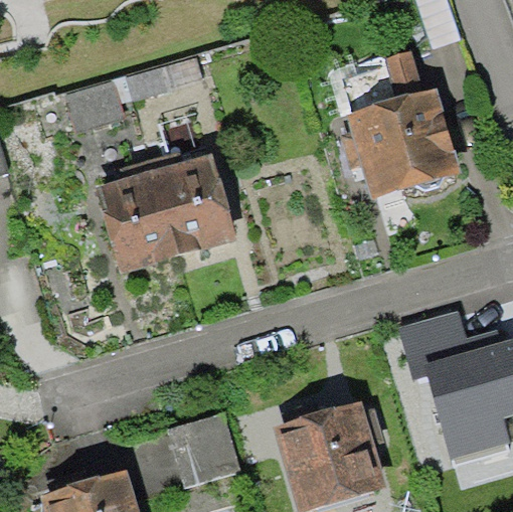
[(434,81),(344,107),(370,195),(459,169),(434,81)]
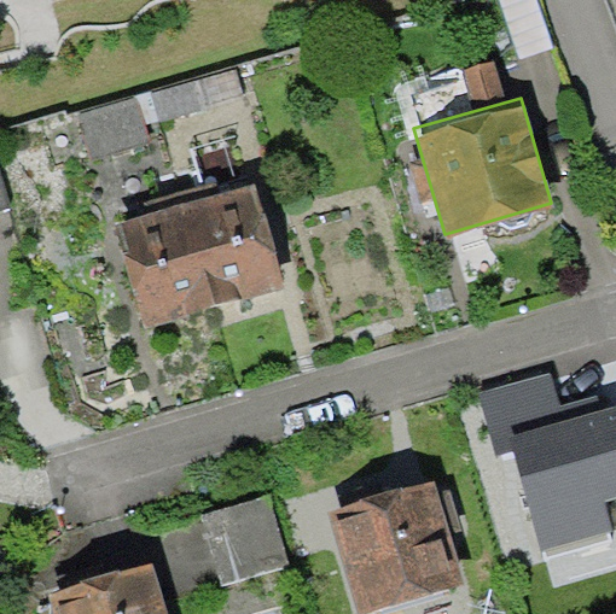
[(134,238),(160,323),(285,287),(260,202),(134,238)]
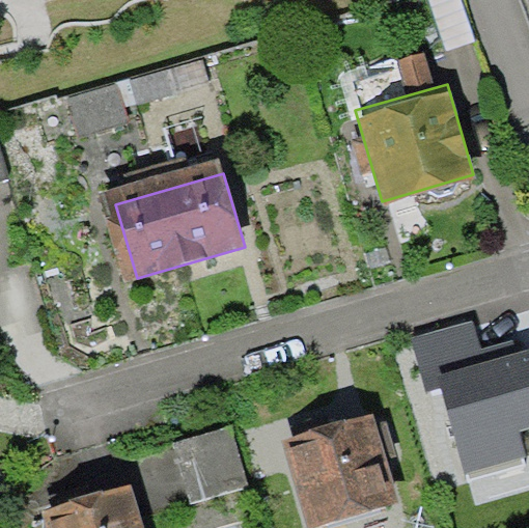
[(469,321),(411,336),(423,379),(438,374),(480,363),(469,321)]
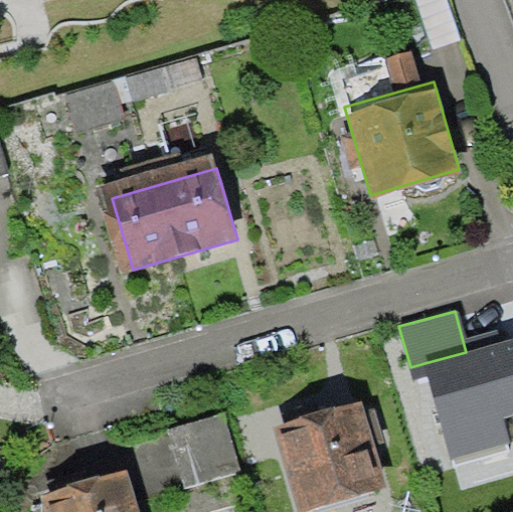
[(512,339),(424,363),(451,461),(511,445),(503,415),(512,412),(512,339)]
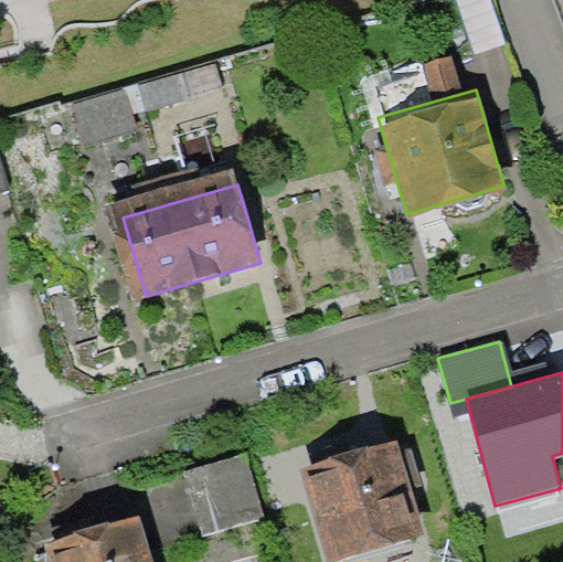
[(397,443),(300,470),(326,561),(333,561),(342,560),(342,561),(413,561),(407,541),(424,537),(397,443)]
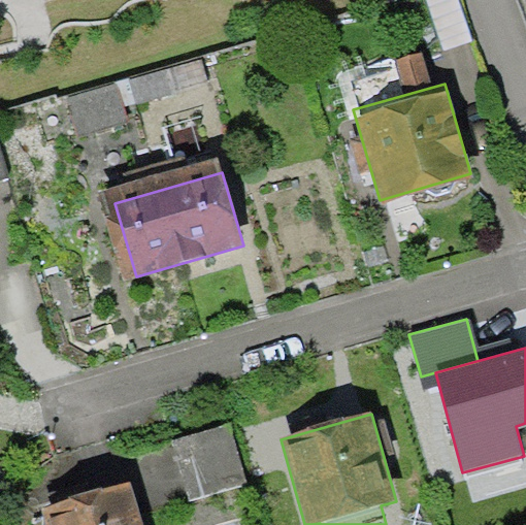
[(230,422),(169,438),(184,492),(244,476),(230,422)]
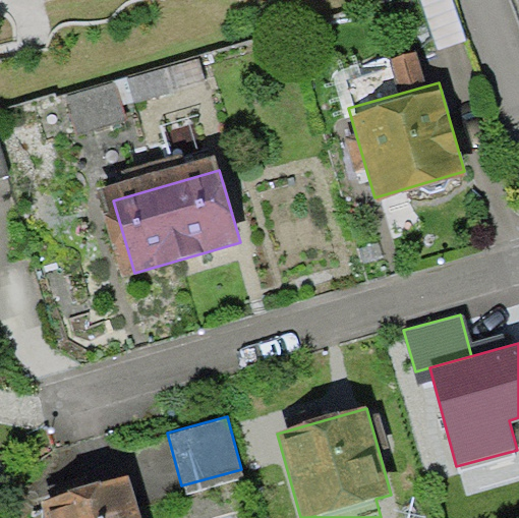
[(138,517),(127,478),(42,502),(46,517),(138,517)]
